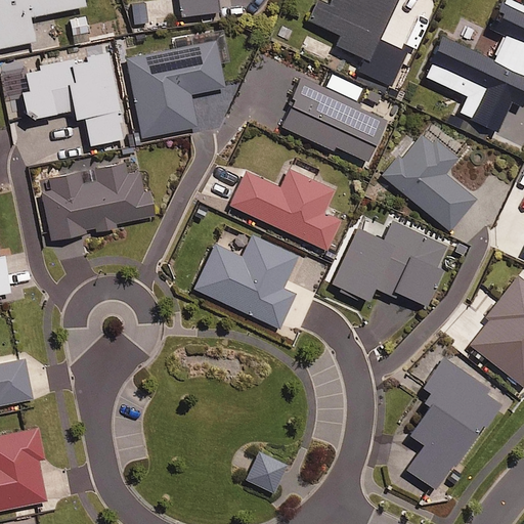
[(0,0),(0,47),(32,41),(27,16),(82,5),(80,0),(0,0)]
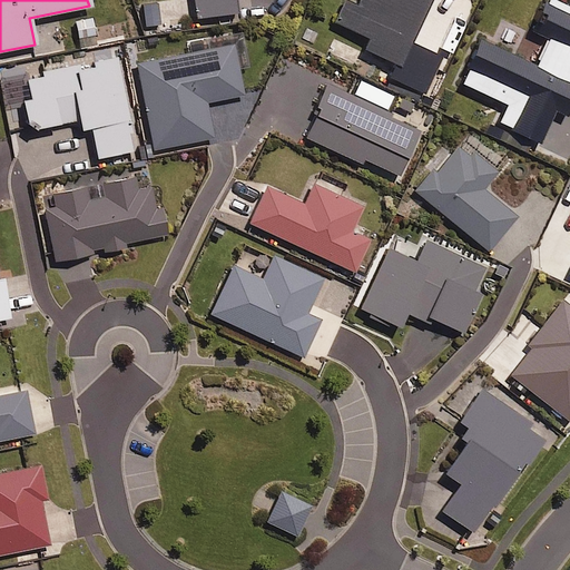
[(192,0),(194,18),(235,12),(233,0),(192,0)]
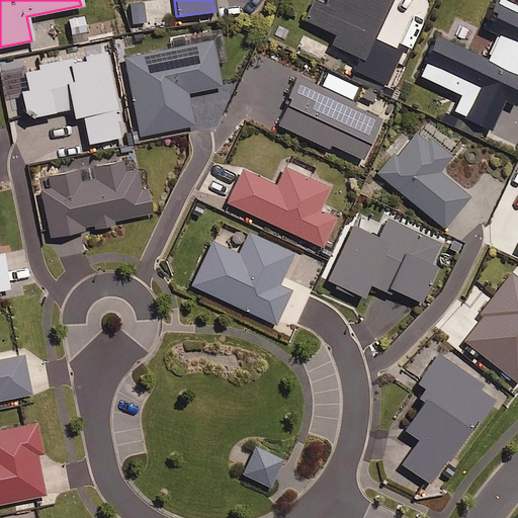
[(360,63),(375,38),(394,0),(326,0),(324,6),(315,1),(305,21),(332,34),(327,47),(360,63)]
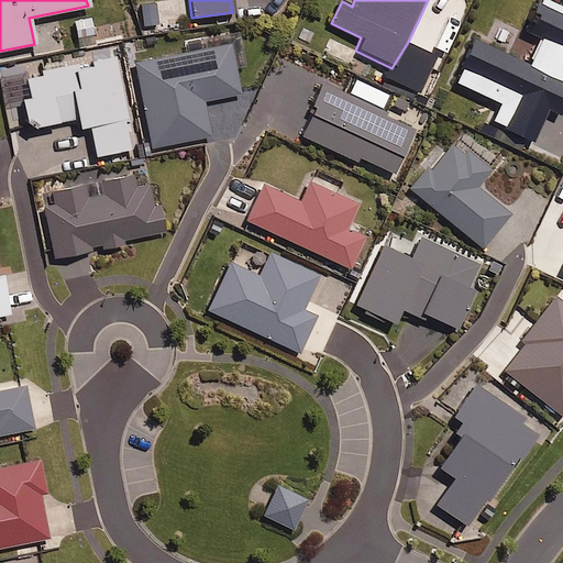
[(562,8),(545,0),(538,0),(525,31),(541,39),(529,65),(473,40),(453,83),(497,102),(495,108),(492,107),(485,122),(532,143),(548,109),(559,113),(562,102),(562,8)]
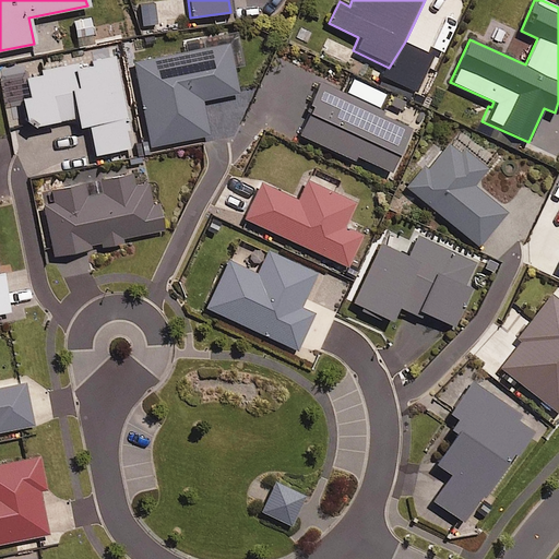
[(154,2),(138,3),(140,25),(155,24),(154,2)]
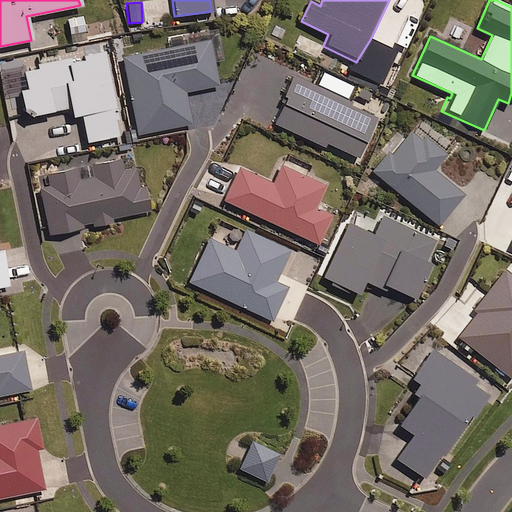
[(371,38),(356,62),(350,74),(380,88),(398,51),(371,38)]
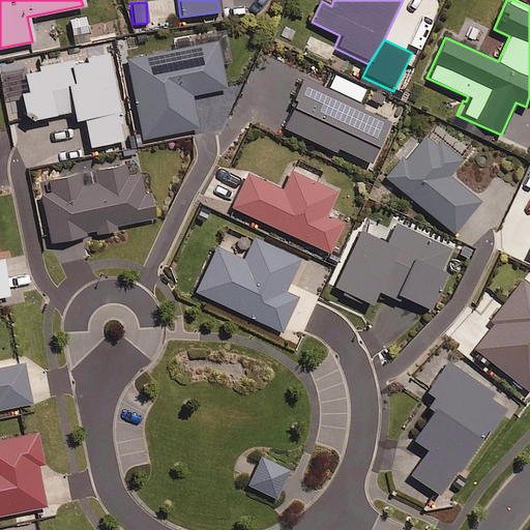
[(226,88),(216,41),(126,58),(142,138),(197,127),(190,94),(226,88)]
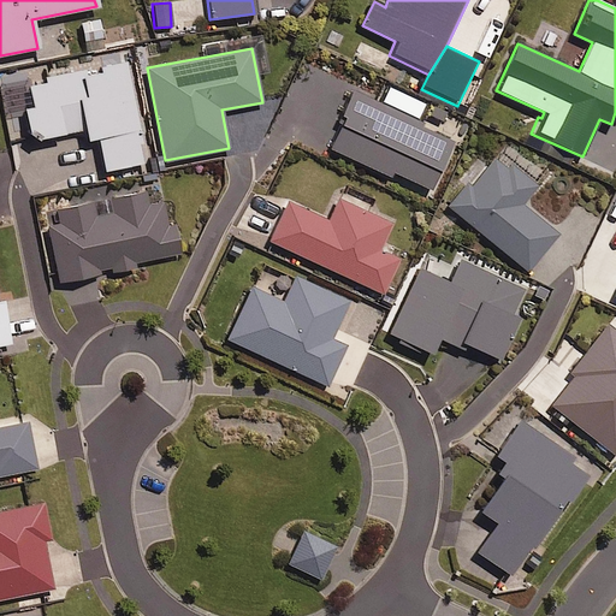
[(6,112),(11,138),(33,134),(33,138),(82,130),(84,140),(96,137),(102,171),(143,163),(124,64),(27,83),(31,107),(6,112)]
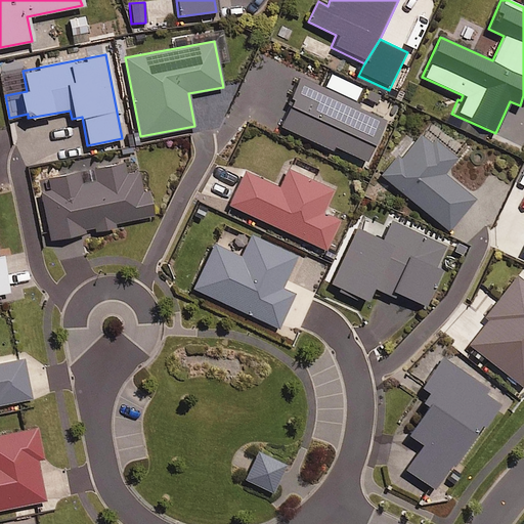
[(385,118),(299,78),(277,125),(330,149),(332,145),(364,162),(385,118)]
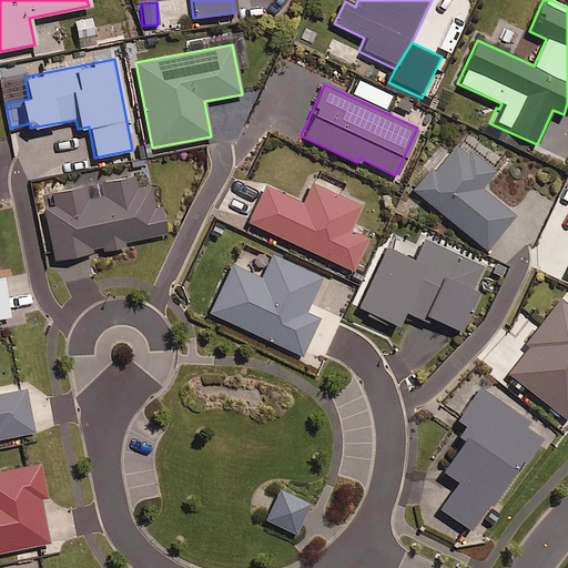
[(493,172),(454,140),(412,191),(485,251),(513,216),(479,189),(493,172)]
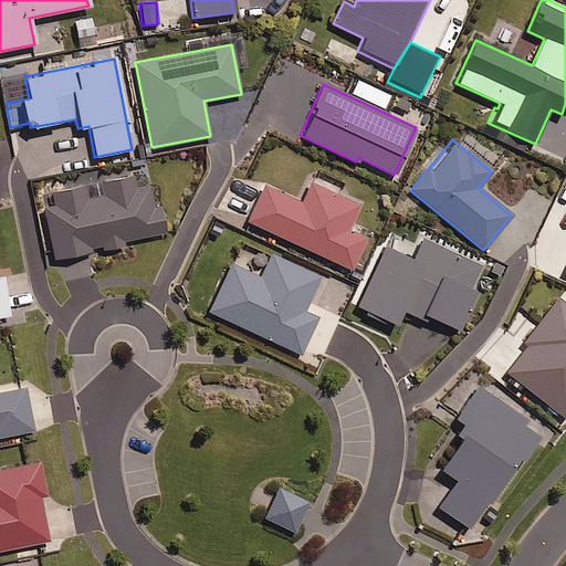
[(132,177),(50,192),(52,205),(44,207),(54,259),(93,251),(93,247),(101,245),(101,250),(124,245),(123,241),(164,233),(159,208),(153,209),(149,186),(134,189),(132,177)]
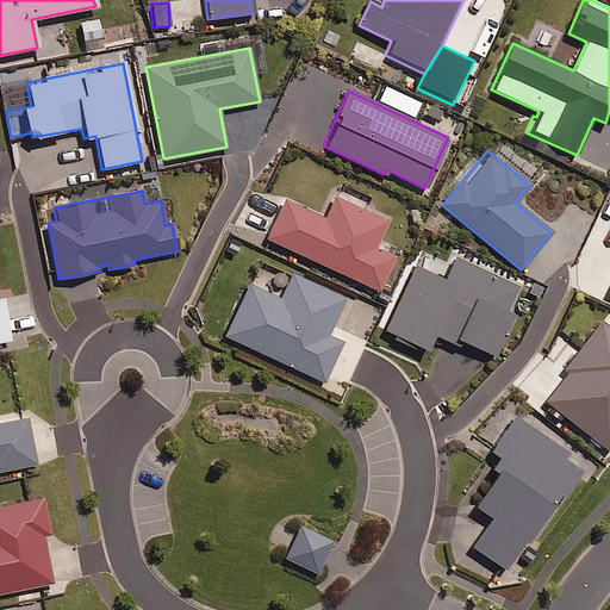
[(386,222),(334,197),(323,218),(284,199),(266,238),(378,292),(393,257),(374,248),(386,222)]
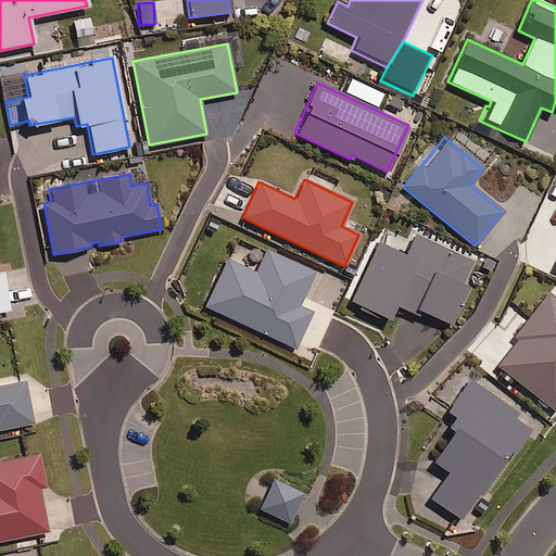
[(470,263),(413,235),(403,255),(378,243),(349,302),(387,319),(394,304),(415,314),(417,310),(449,325),(467,288),(460,285),(470,263)]
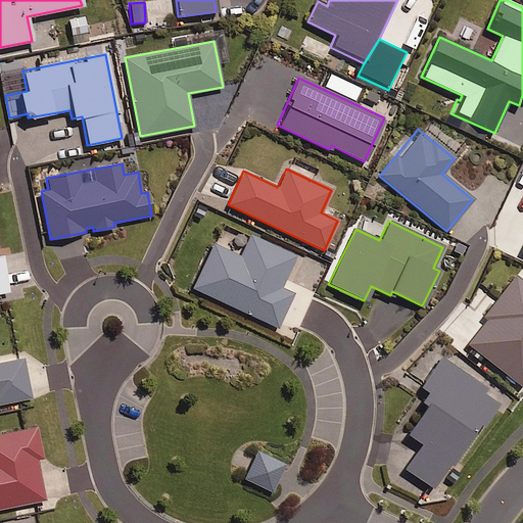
[(249,235),(239,256),(212,244),(192,288),(276,328),(291,295),(279,289),(294,255),(249,235)]
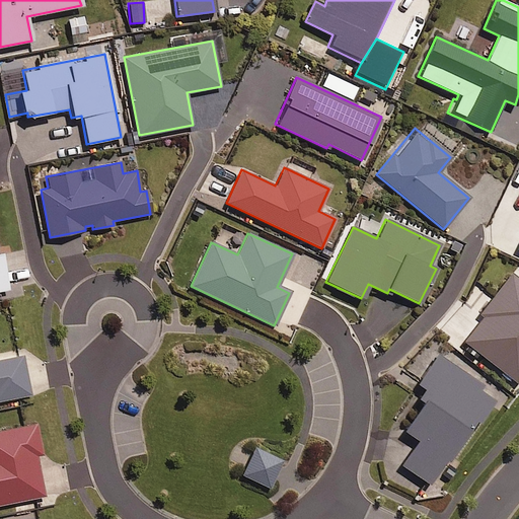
[(518,280),(511,274),(479,313),(484,316),(462,342),(516,384),(518,380),(518,280)]
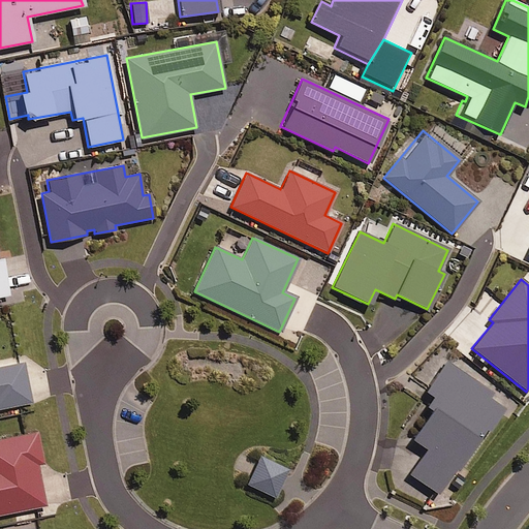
[(0,367),(0,408),(30,402),(23,363),(0,367)]
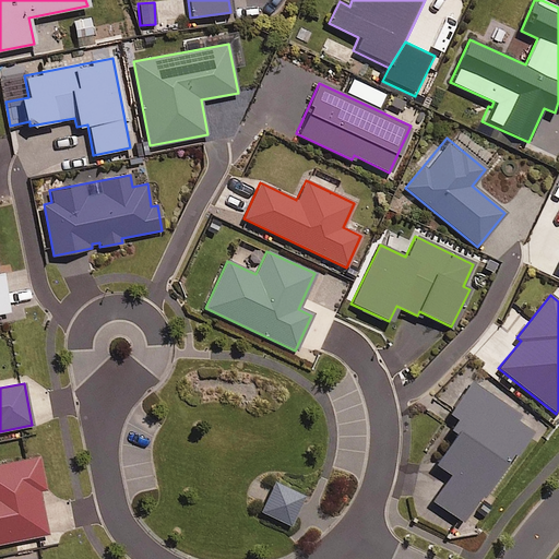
[(535,431),(470,384),(441,427),(452,433),(431,462),(450,475),(431,501),(460,522),(478,497),(482,499),(512,456),(515,459),(535,431)]
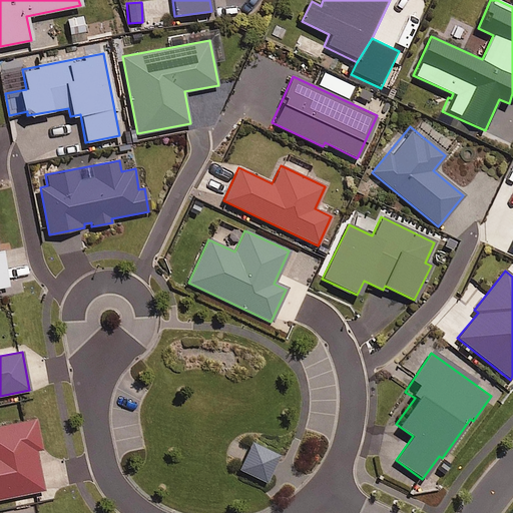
[(41,449),(35,418),(0,425),(0,498),(44,490),(36,450),(41,449)]
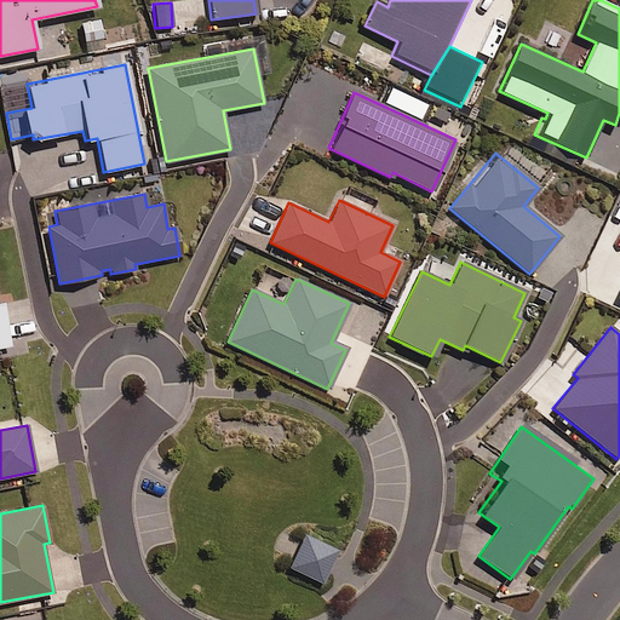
[(300,543),(281,533),(274,547),(294,557),(288,568),(321,584),(337,551),(304,535),(300,543)]
